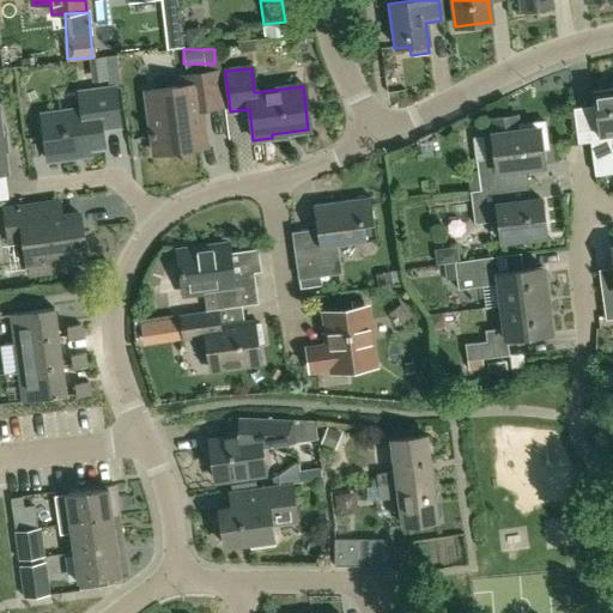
[(224,107),(220,72),(182,77),(183,87),(145,92),(152,153),(205,147),(201,109),(224,107)]
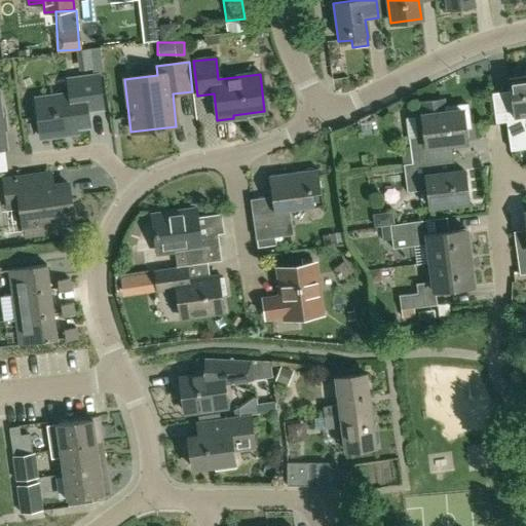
[(69,94),(35,98),(35,101),(37,110),(40,139),(59,136),(59,130),(78,128),(89,126),(87,111),(103,109),(99,76),(98,74),(94,75),(67,78),(69,94)]
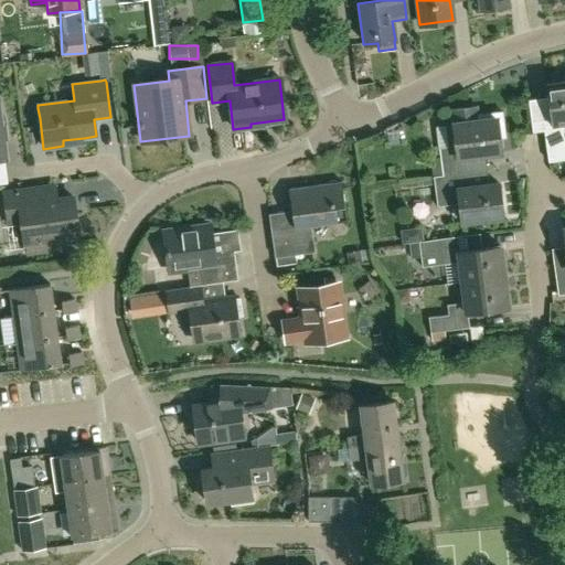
[(548,162),(564,159),(564,149),(562,125),(564,124),(564,82),(546,85),(551,119),(531,123),(533,132),(544,131),(548,162)]
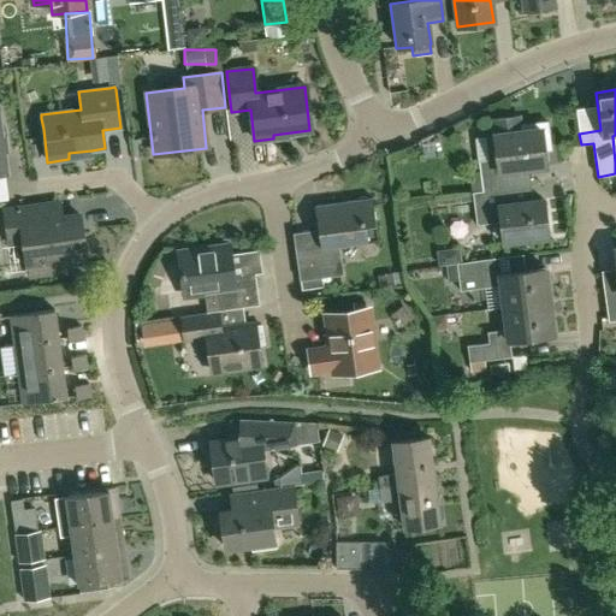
[(498,160),(479,163),(480,171),(483,193),(510,189),(513,189),(510,170),(528,167),(546,165),(544,150),(551,149),(548,122),(521,125),(520,116),(492,119),(495,135),(498,160)]
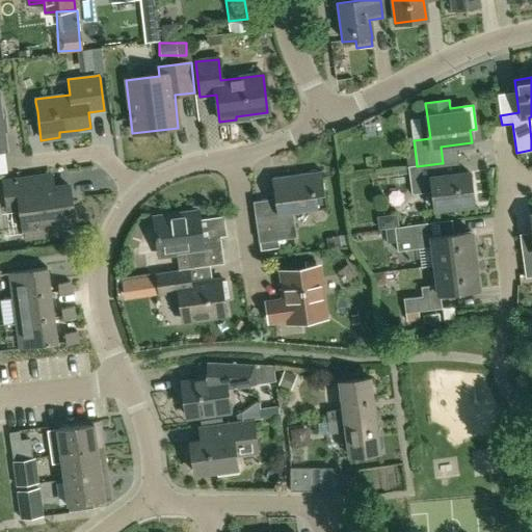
[(417,166),(408,168),(411,190),(431,187),(434,210),(474,205),(470,174),(460,175),(443,177),(441,163),(417,166)]
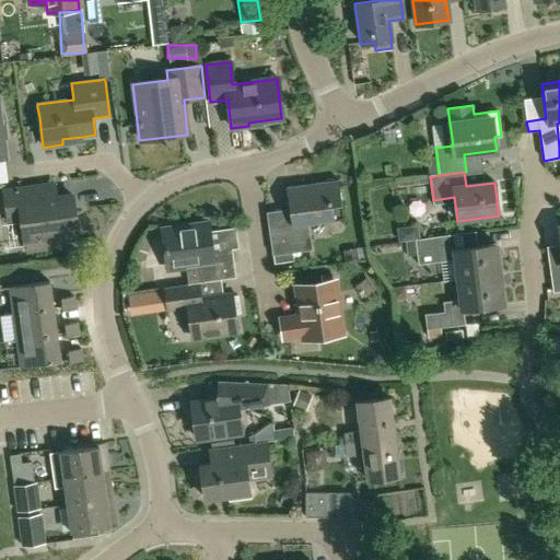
[(288,186),(288,187),(287,189),(290,209),(267,212),(272,255),(313,249),(308,224),(343,220),(338,181),(293,185),(290,186),(288,186)]
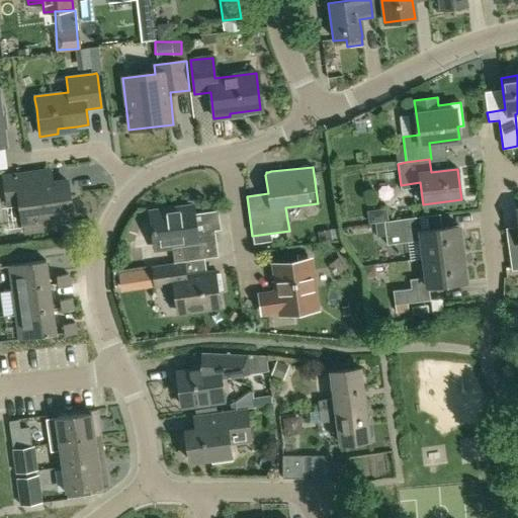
[(42,220),(71,216),(67,181),(42,184),(40,172),(3,177),(6,205),(19,204),(21,223),(22,223),(23,233),(45,230),(42,220)]
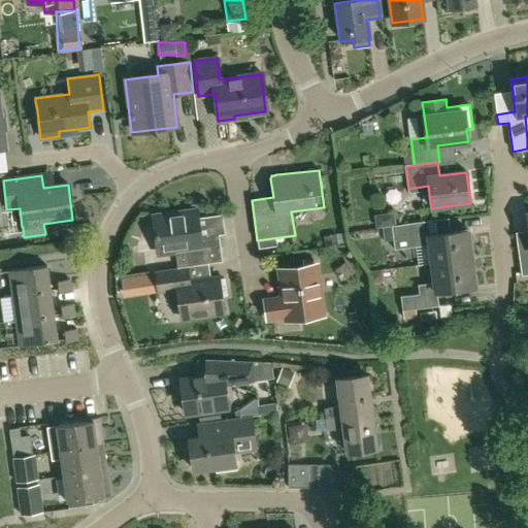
[(195,211),(182,213),(152,218),(157,255),(185,251),(187,267),(222,262),(218,236),(199,238),(195,211)]
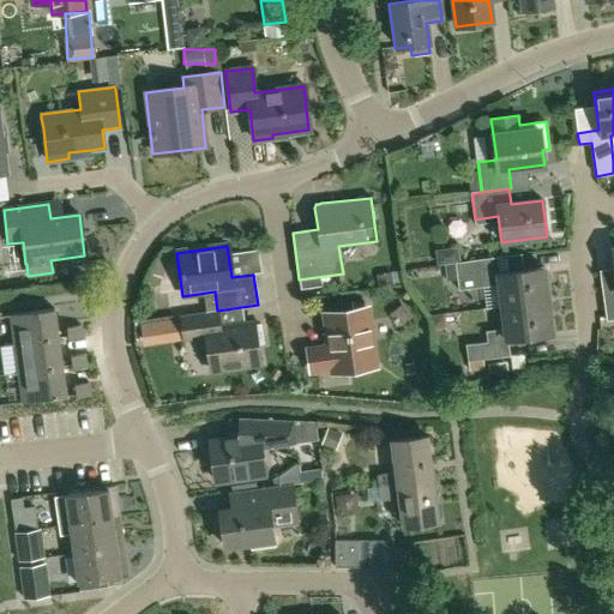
[(613,248),(612,250),(613,264),(613,281),(601,283),(606,321),(613,319),(613,248)]
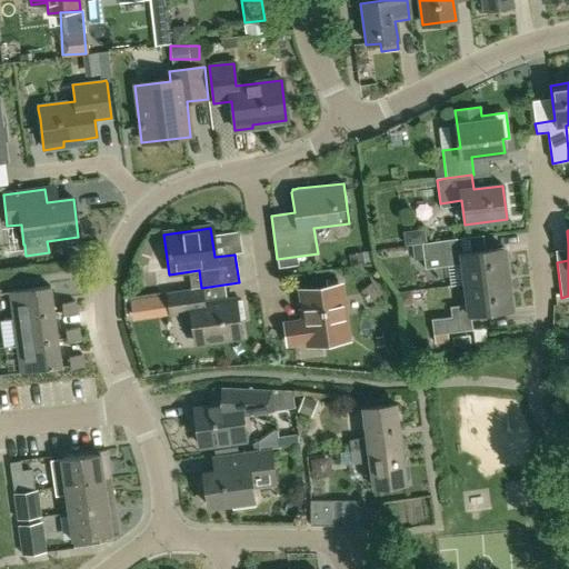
[(455,240),(412,246),(415,261),(443,258),(445,267),(461,265),(465,286),(507,280),(503,249),(457,256),(455,240)]
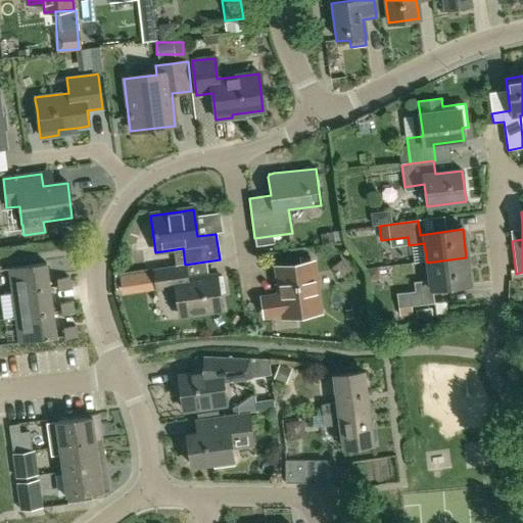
[(331,233),(320,235),(321,244),(333,243),(331,233)]
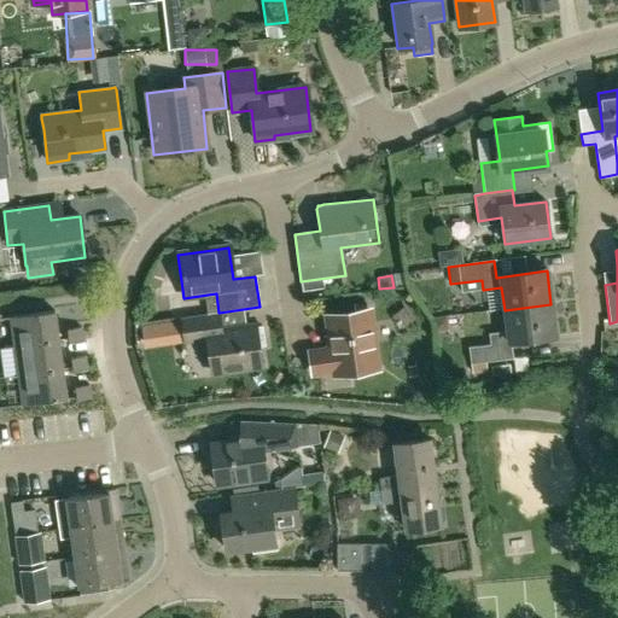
[(490,345),(468,348),(471,365),(487,362),(507,360),(505,344),(555,337),(551,304),(505,310),(508,332),(489,334),(490,345)]
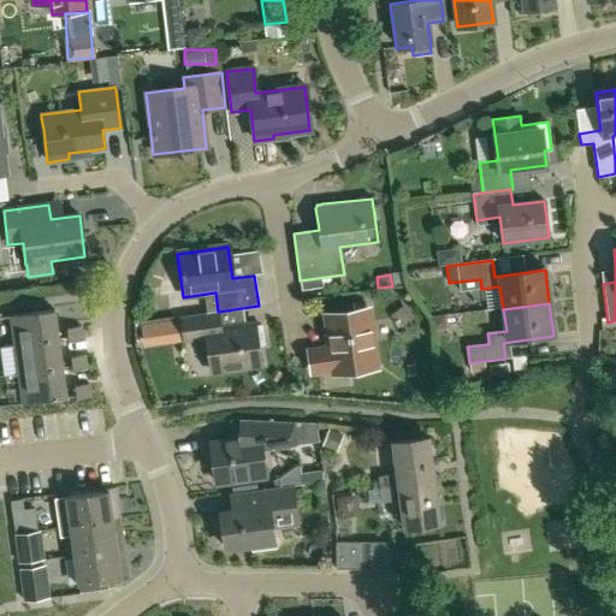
[(403,306),(390,315),(398,329),(413,318),(403,306)]
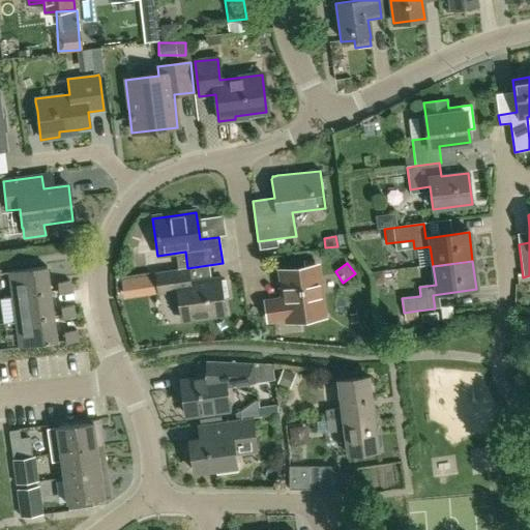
[(12,298),(50,292),(47,267),(8,272),(12,298)]
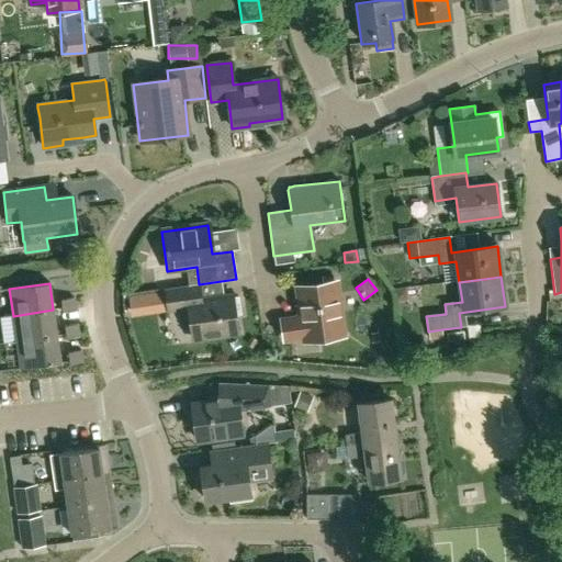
[(304,341),(343,336),(335,283),(296,289),(301,318),(282,321),(284,340),(303,338),(304,341)]
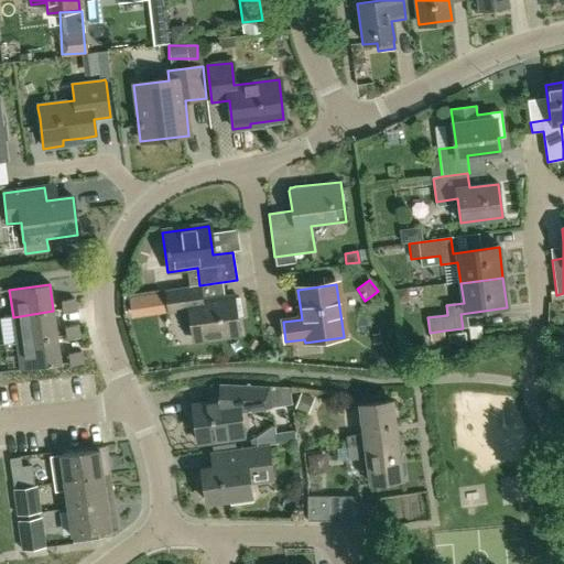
[(239,300),(234,301),(234,300),(202,304),(199,285),(165,291),(167,310),(187,307),(193,340),(239,334),(237,317),(241,316),(239,300)]
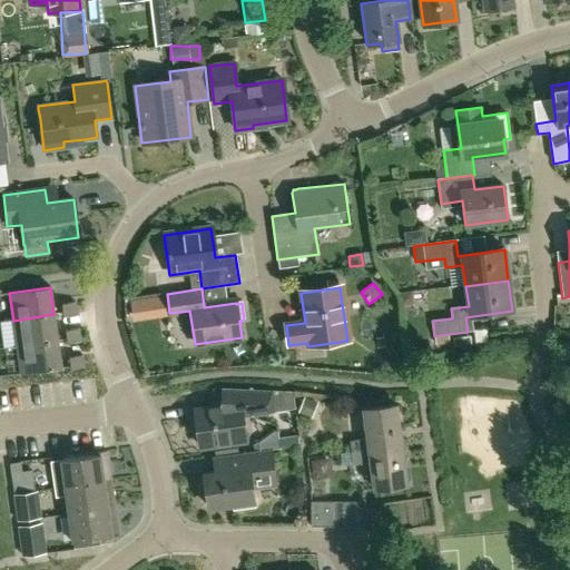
[(61,304),(62,316),(76,314),(75,302),(61,304)]
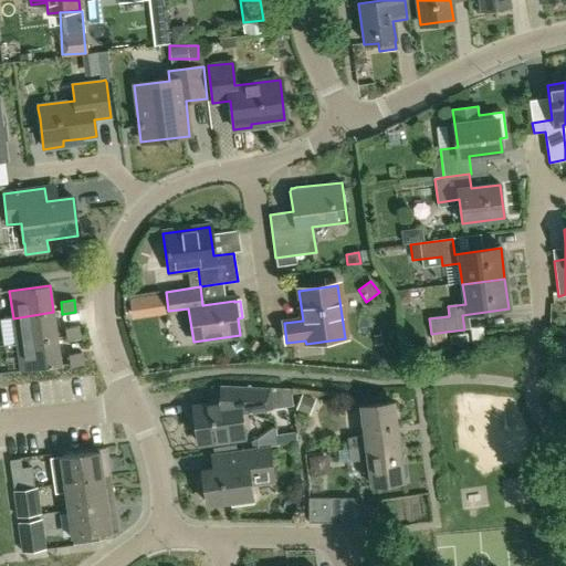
[(58,338),(53,312),(13,318),(17,345),(58,338)]
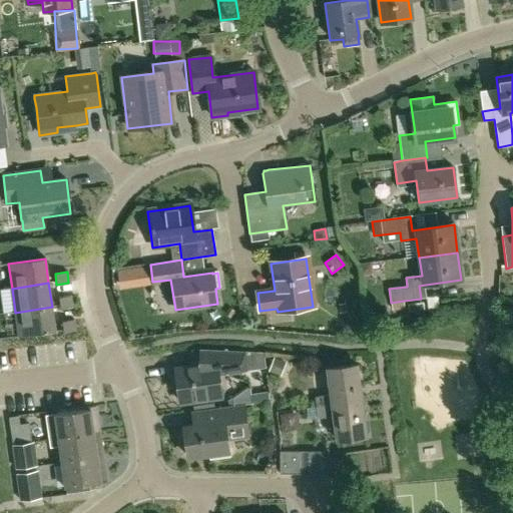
[(70,296),(58,298),(60,309),(72,308),(70,296)]
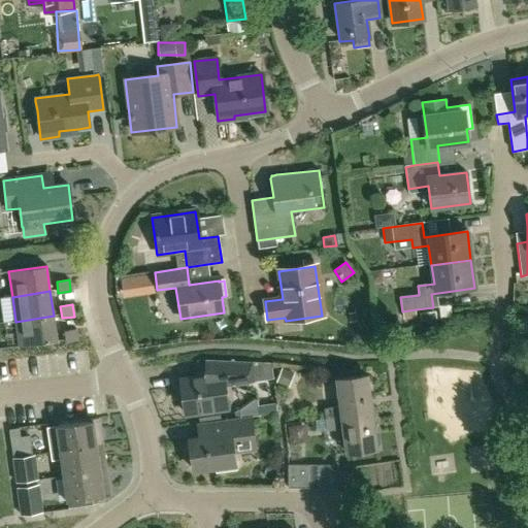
[(416,309),(402,311),(403,319),(417,318),(416,309)]
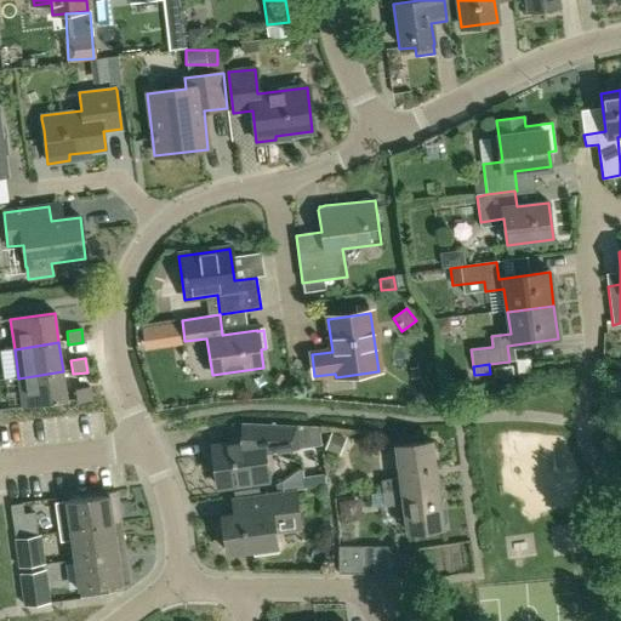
[(513,366),(494,369),(495,377),(514,375),(513,366)]
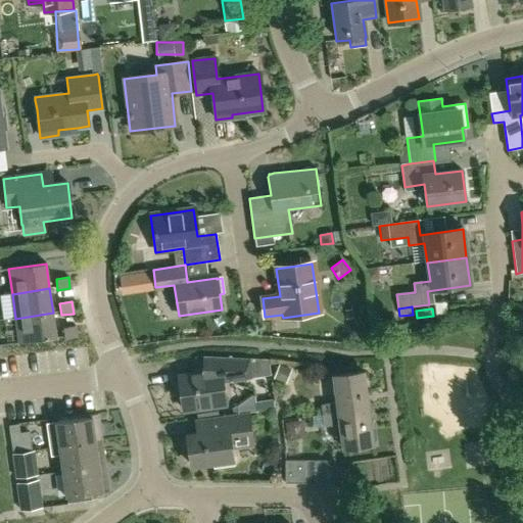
[(56,338),(53,313),(15,319),(19,343),(56,338)]
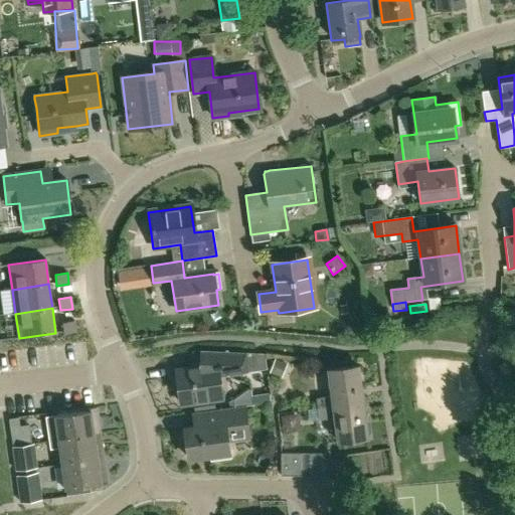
[(73,322),(62,323),(63,334),(75,332),(73,322)]
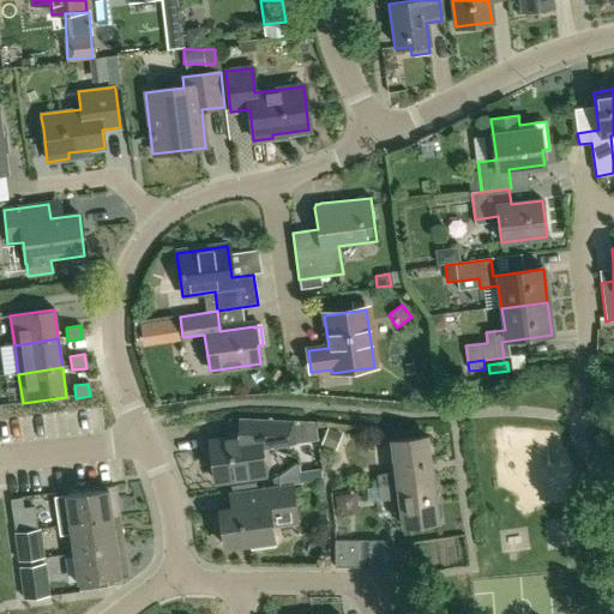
[(314,422),(240,419),(242,434),(229,435),(230,439),(211,441),(216,481),(264,475),(262,447),(317,441),(314,422)]
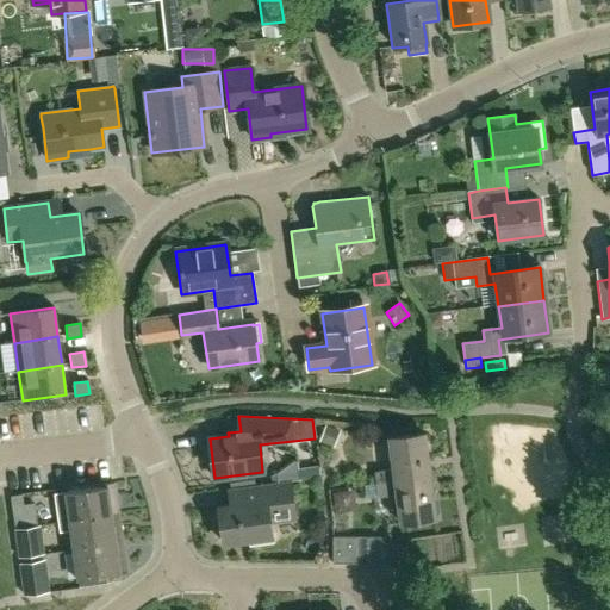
[(327,425),(319,442),(334,447),(340,431),(327,425)]
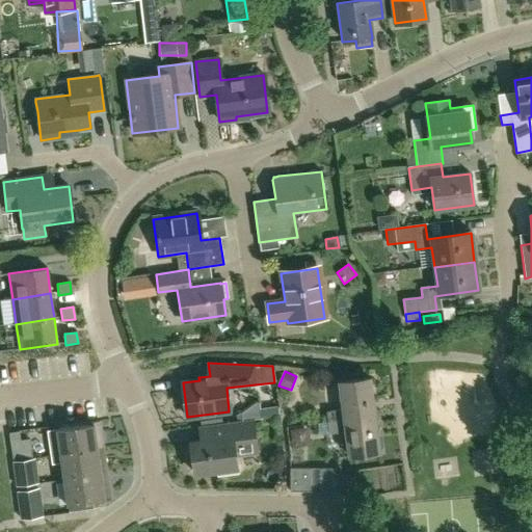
[(327,422),(375,416),(371,378),(340,382),(343,409),(326,411),(327,422)]
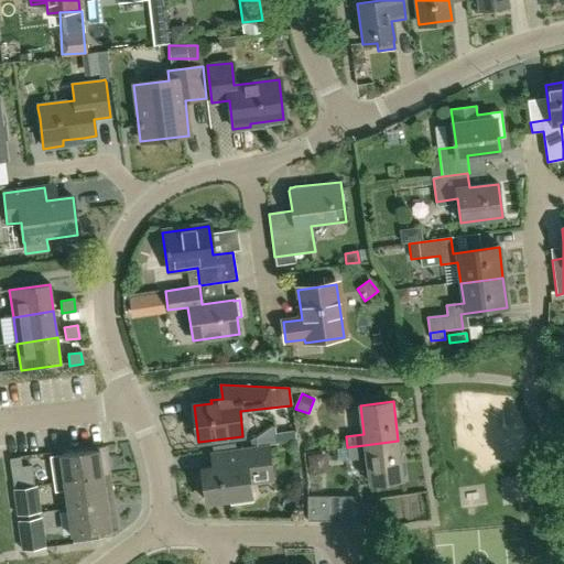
[(403,479),(398,441),(347,447),(349,459),(367,457),(370,484),(403,479)]
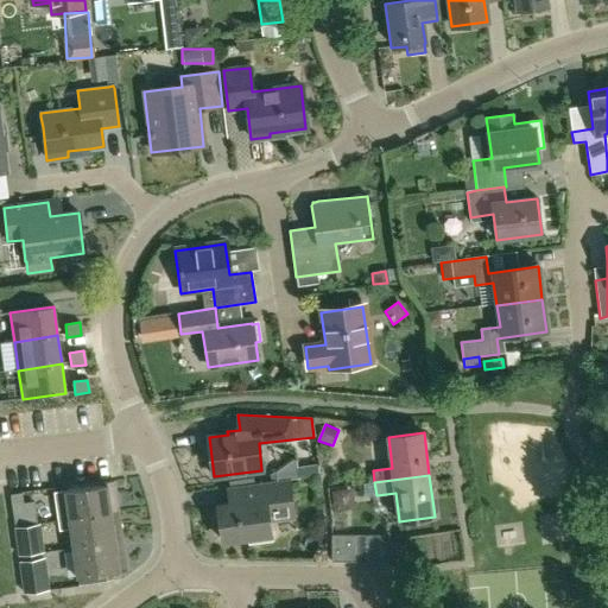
[(270,518),(293,515),(289,480),(226,488),(228,505),(217,506),(222,542),(271,534),(270,518)]
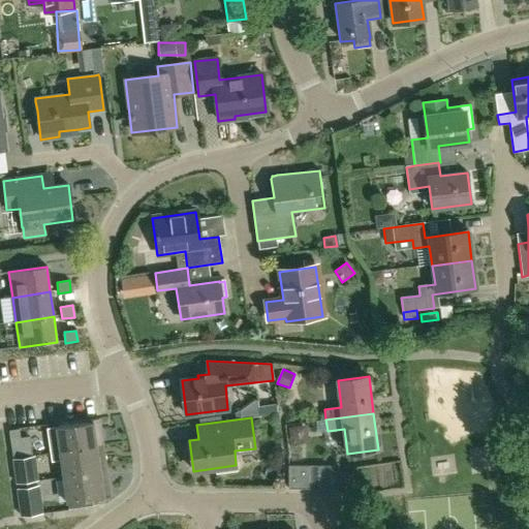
[(97,448),(96,446),(102,445),(99,419),(90,421),(90,423),(57,427),(47,428),(51,455),(60,453),(97,448)]
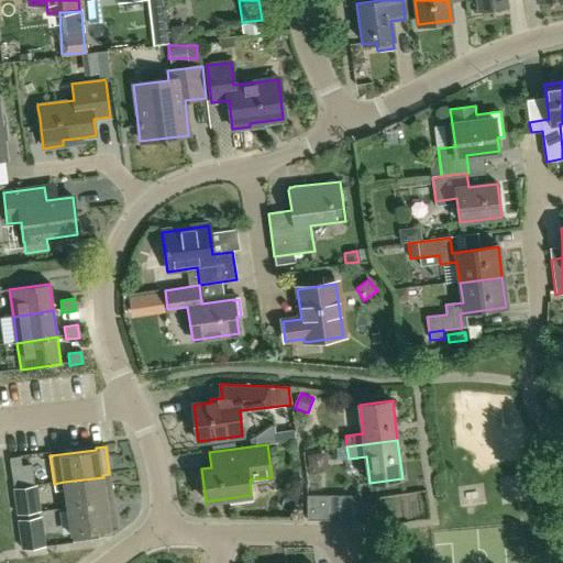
[(13,488),(24,487),(22,467),(11,468),(13,488)]
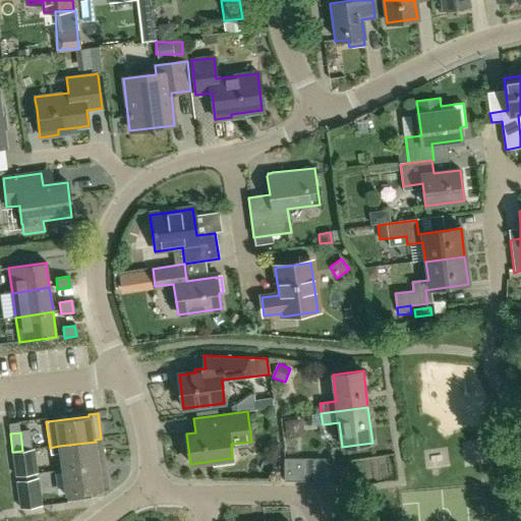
[(98,463),(104,462),(101,439),(95,440),(96,442),(59,446),(50,448),(51,454),(60,453),(62,471),(99,466),(98,463)]
